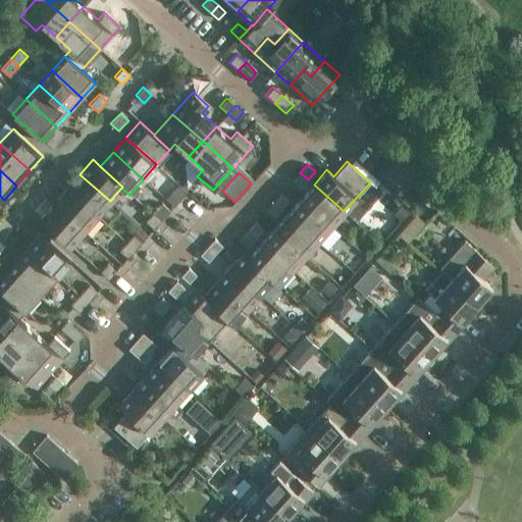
[(308,179),(300,172),(293,180),(301,188),(308,179)]
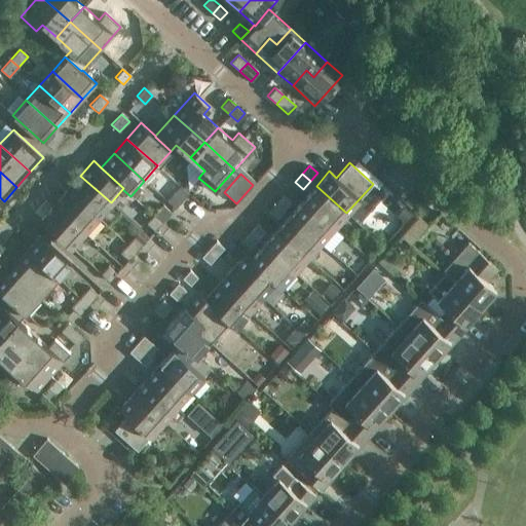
[(111,202),(80,176),(67,190),(98,218),(111,202)]
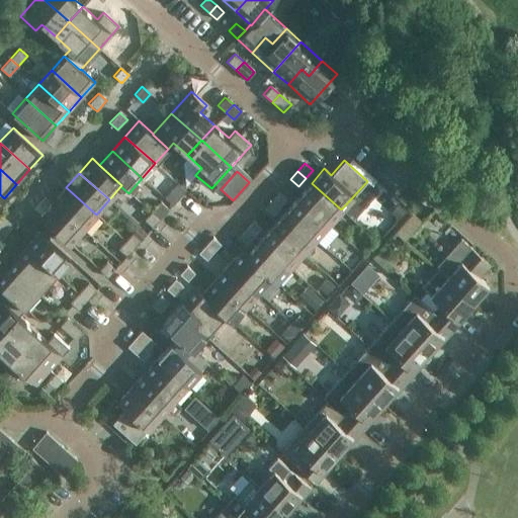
[(176,200),(185,190),(177,182),(168,193),(176,200)]
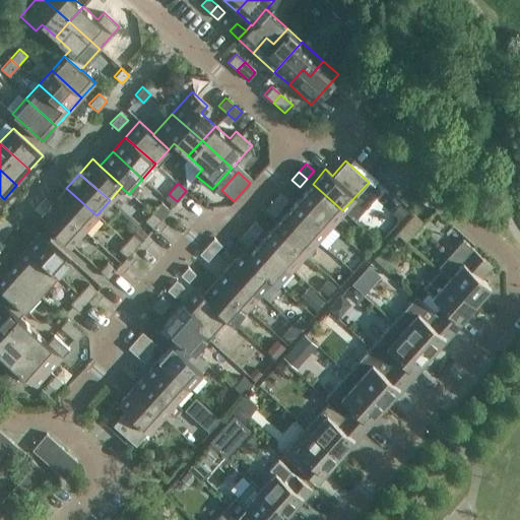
[(342,210),(313,184),(300,198),(330,225),(342,210)]
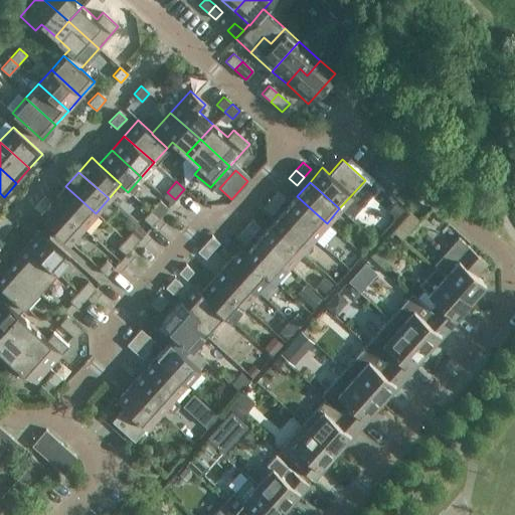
[(96,213),(65,186),(52,200),(82,227),(96,213)]
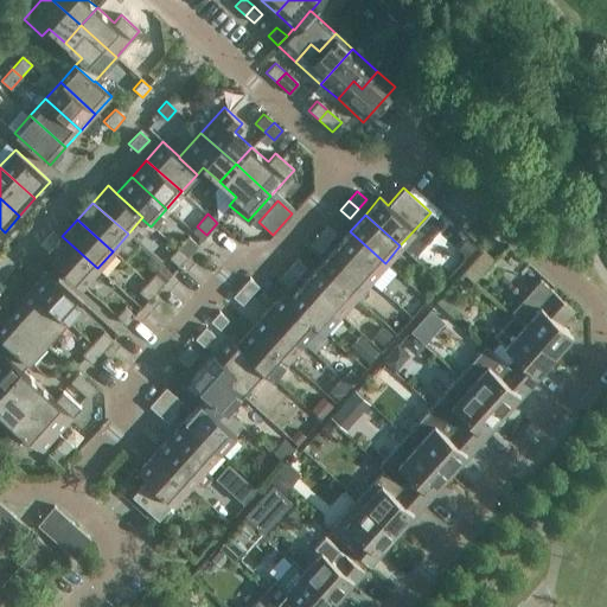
[(328,242),(337,234),(326,224),(318,234),(328,242)]
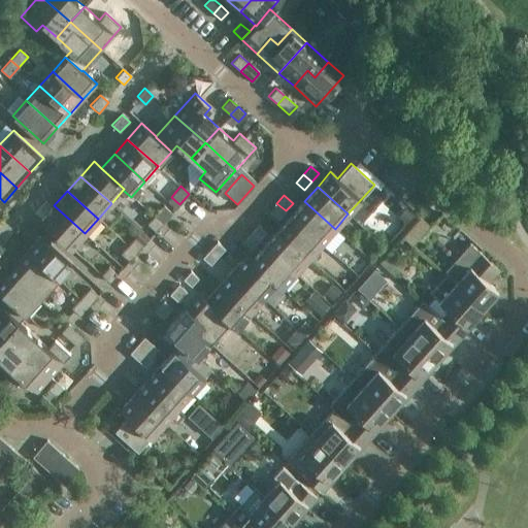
[(335,229),(304,201),(291,216),(322,243),(335,229)]
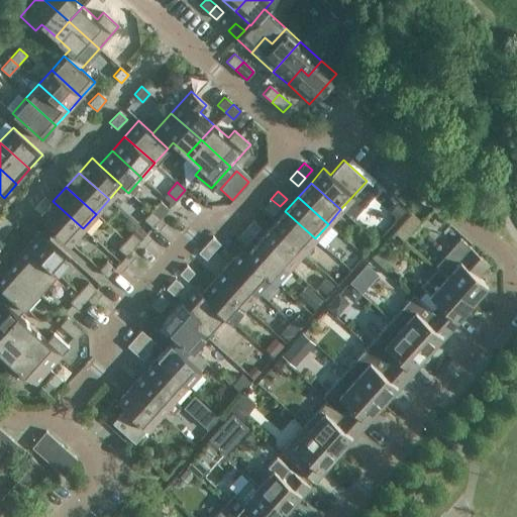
[(280,206),(271,199),(264,207),(273,214),(280,206)]
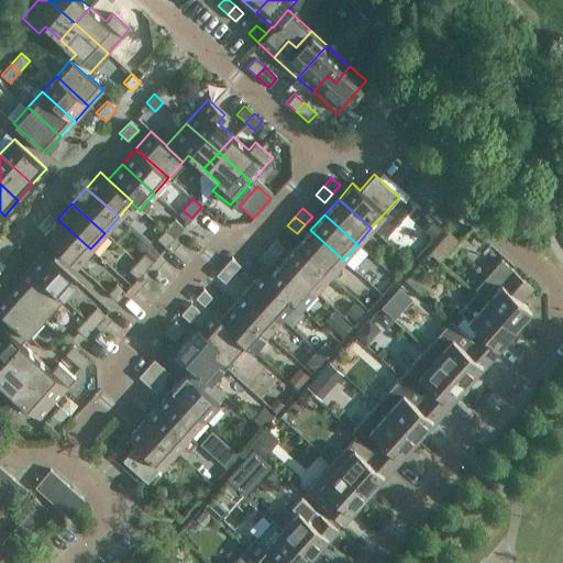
[(90,249),(57,219),(43,235),(76,265),(90,249)]
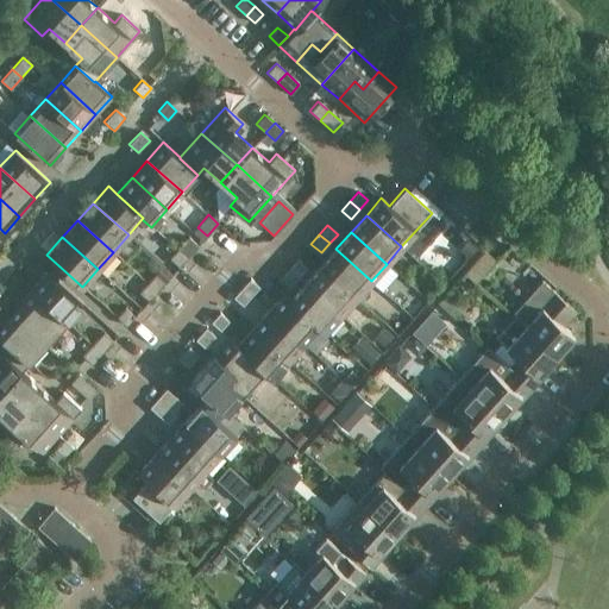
[(186,259),(198,245),(188,237),(176,250),(186,259)]
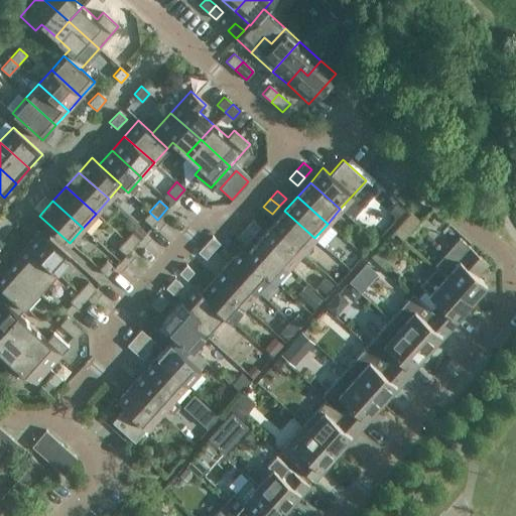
[(314,238),(284,211),(271,226),(301,252),(314,238)]
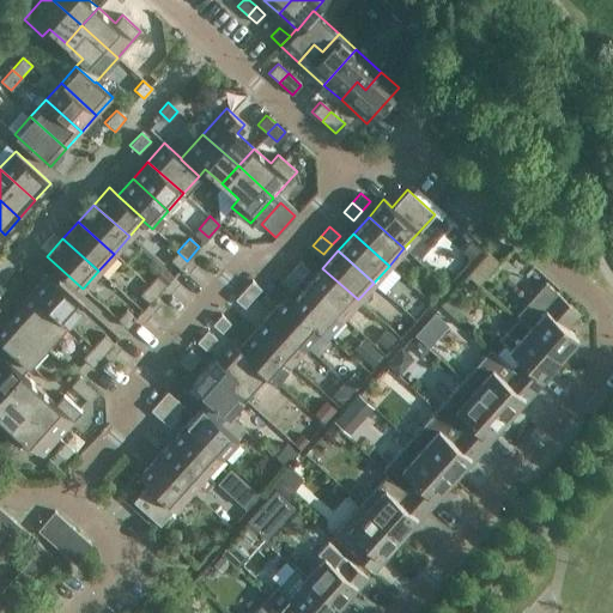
[(487,253),(467,275),(478,286),(499,262),(487,253)]
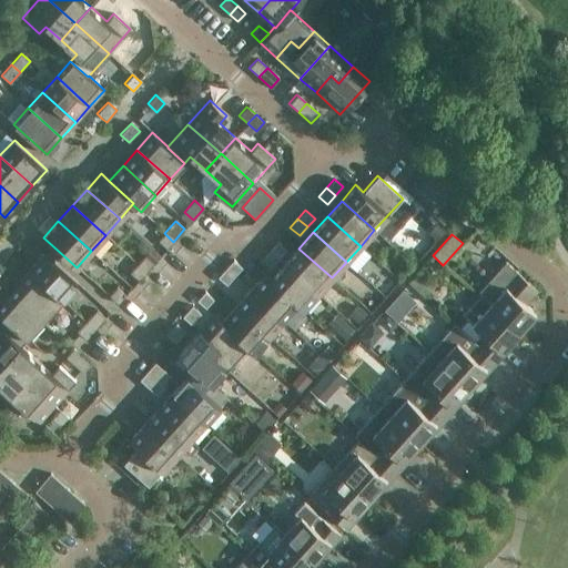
[(279,259),(286,250),(277,242),(270,251),(279,259)]
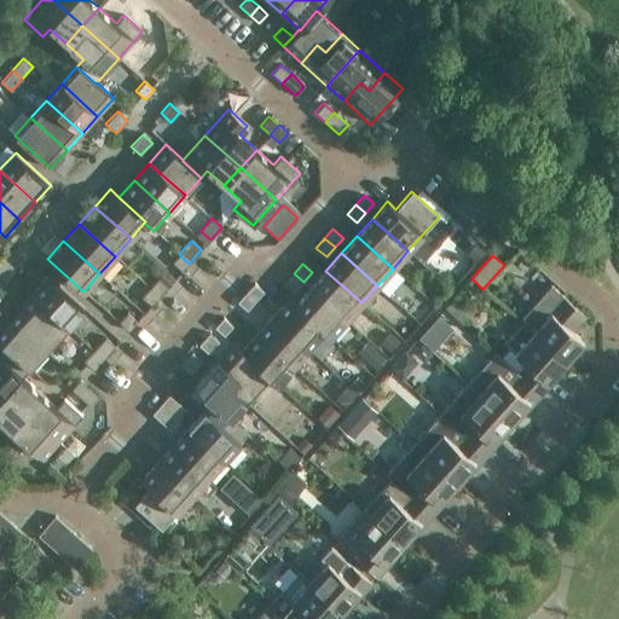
[(362,302),(325,271),(310,288),(346,320),(362,302)]
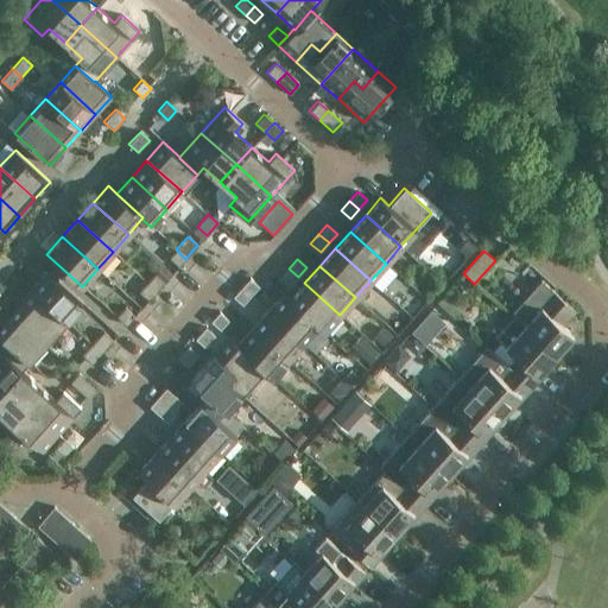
[(115,285),(141,309),(157,291),(146,283),(131,268),(115,285)]
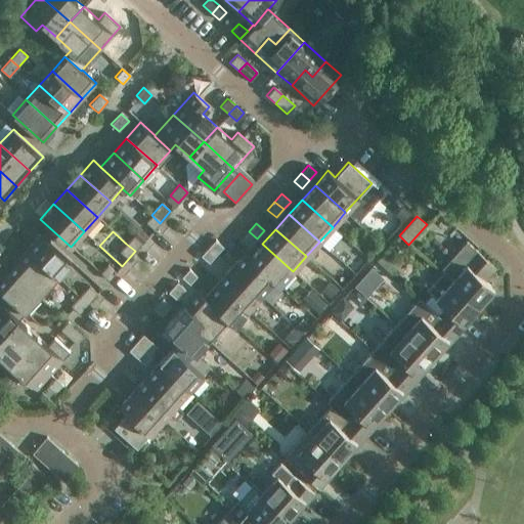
[(257,238),(249,231),(242,239),(250,247),(257,238)]
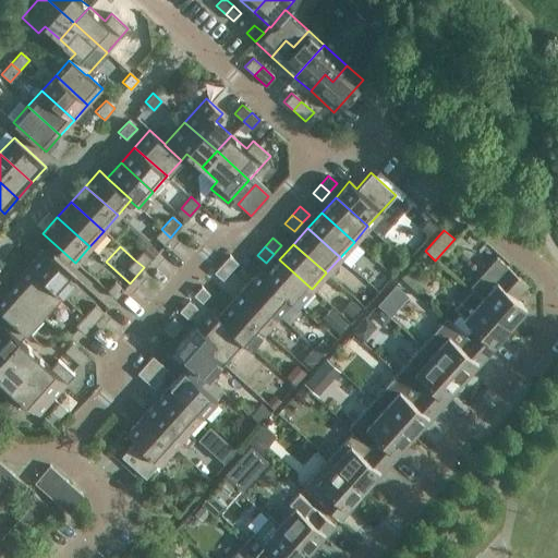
[(76,277),(44,249),(28,265),(61,293),(76,277)]
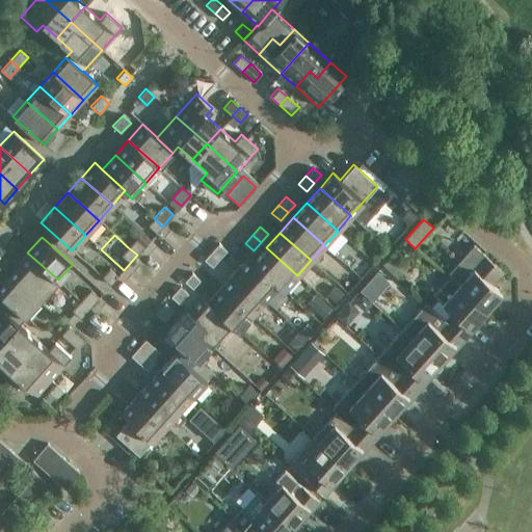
[(128,247),(137,255),(144,246),(135,238),(128,247)]
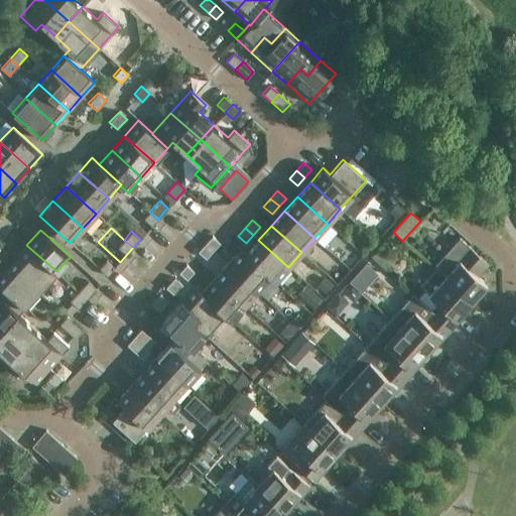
[(213,251),(220,243),(212,236),(205,244),(213,251)]
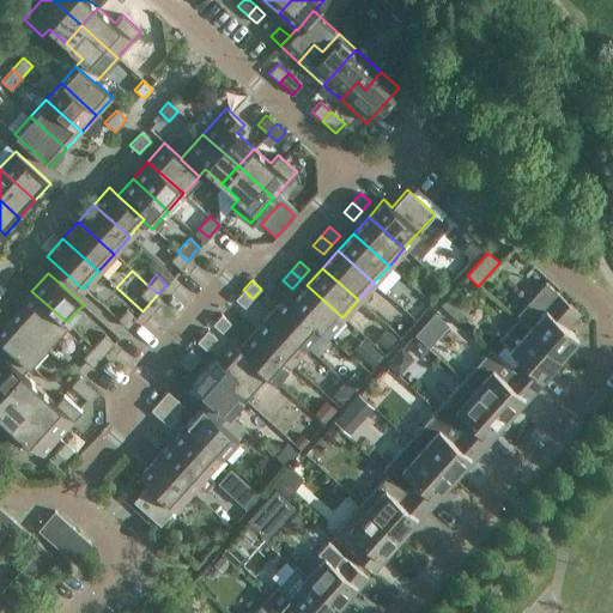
[(517,319),(525,326),(523,327),(558,358),(577,338),(565,327),(580,311),(556,291),(546,281),(516,314),(517,319)]
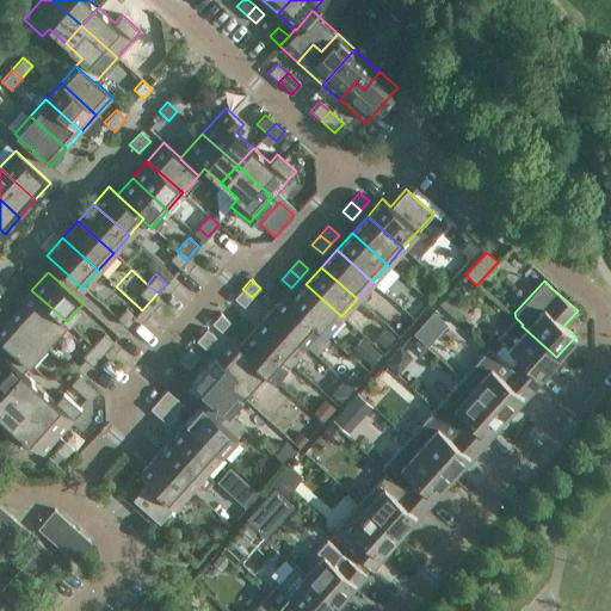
[(341,316),(306,284),(291,301),(290,301),(320,327),(319,327),(326,333),(341,316)]
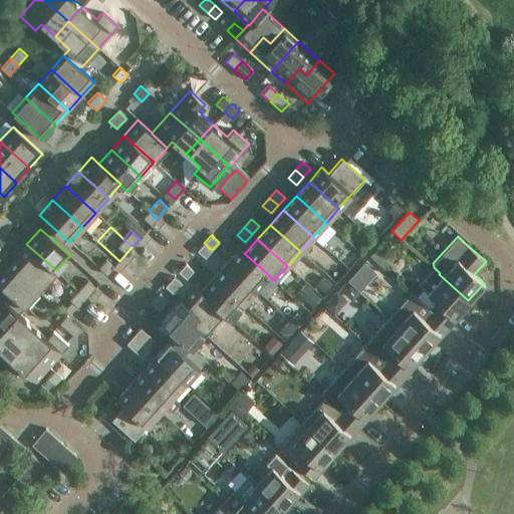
[(212,250),(204,243),(197,250),(205,258),(212,250)]
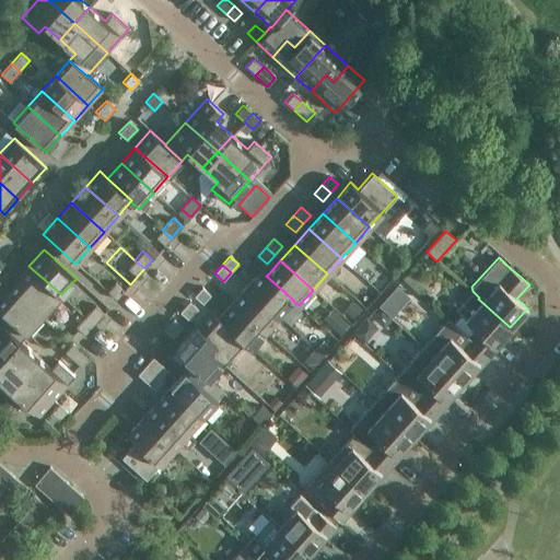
[(61,294),(28,266),(15,281),(32,295),(24,304),(41,318),(61,294)]
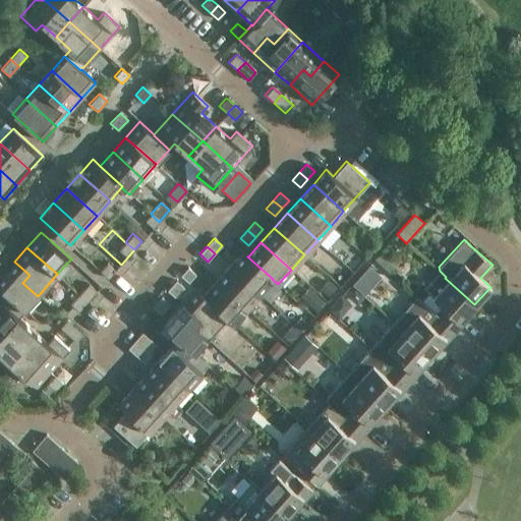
[(375,257),(381,263),(380,264),(390,273),(400,262),(390,253),(384,248),(375,257)]
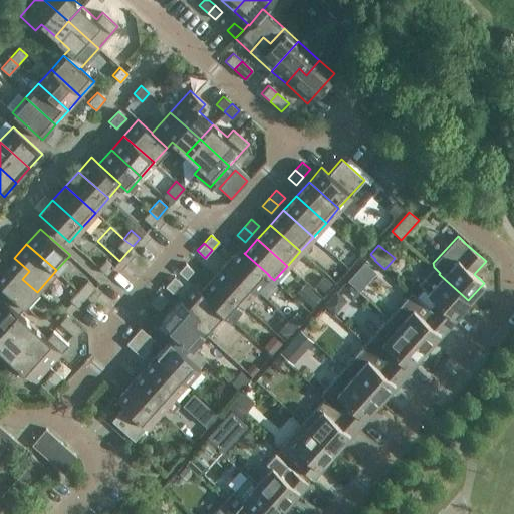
[(244,253),(245,253),(239,248),(226,262),(256,289),(268,275),(269,275),(244,253)]
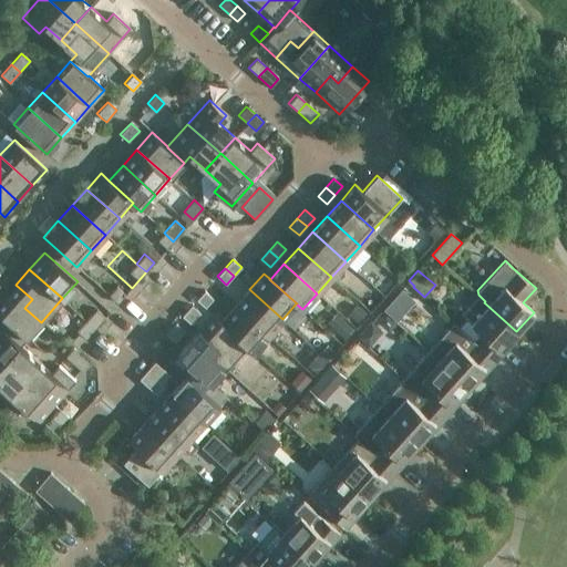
[(32,299),(16,285),(0,301),(0,315),(9,323),(10,322),(27,338),(41,322),(24,308),(32,299)]
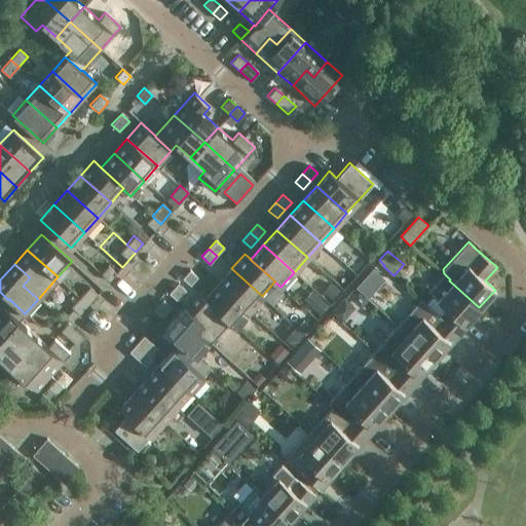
[(108,265),(101,273),(109,282),(116,273),(108,265)]
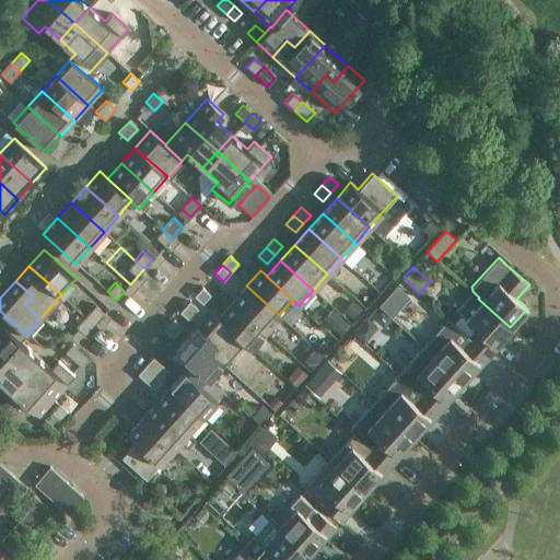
[(279,315),(246,286),(232,302),(265,330),(279,315)]
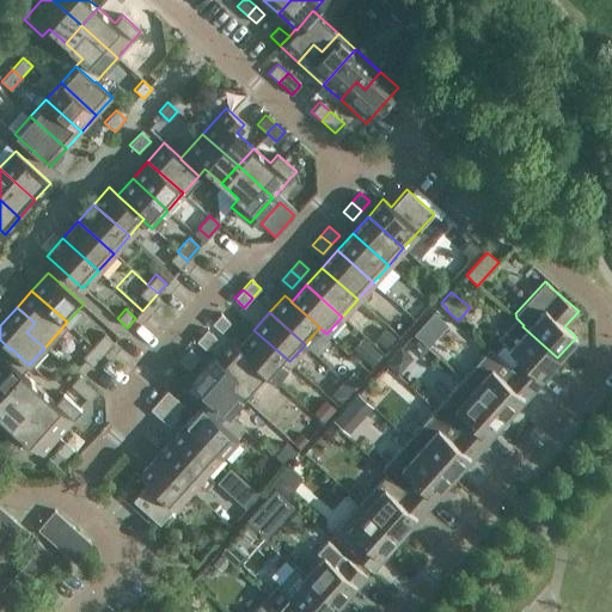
[(221,332),(230,323),(220,313),(212,323),(221,332)]
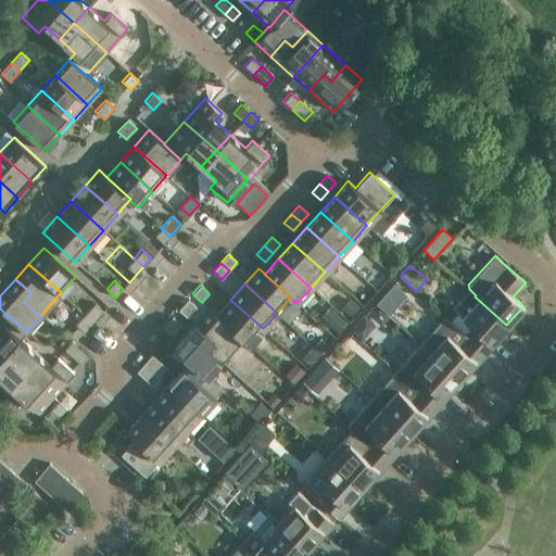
[(475,297),(476,295),(469,289),(452,307),(472,326),(465,335),(485,354),(494,344),(491,342),(506,325),(475,297)]
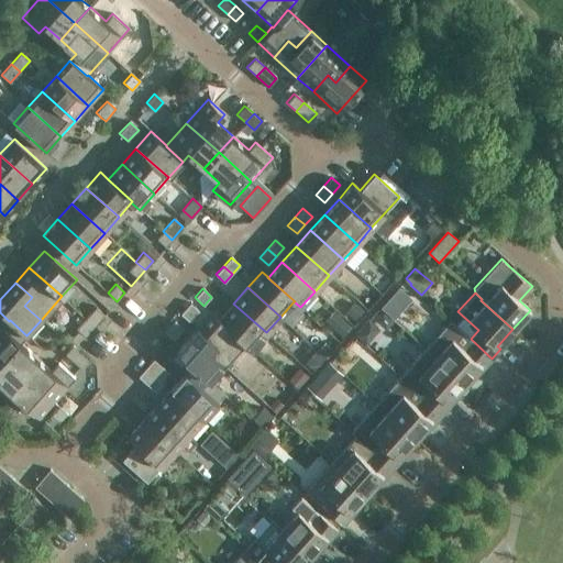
[(189,321),(199,310),(190,302),(180,313),(189,321)]
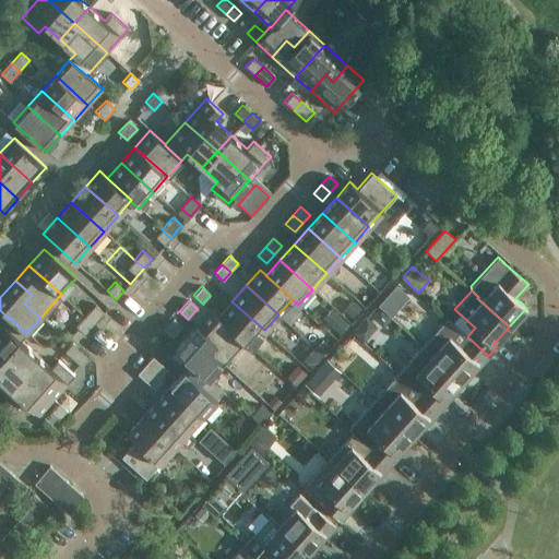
[(264,330),(232,301),(218,316),(217,317),(244,339),(242,340),(250,346),(264,330)]
